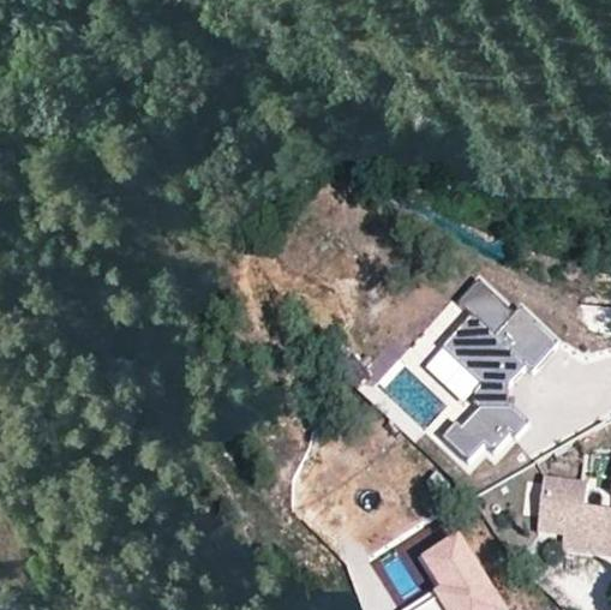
[(514,316),(478,281),(457,304),(471,316),(439,347),(478,384),(472,390),(469,402),(475,408),(459,426),(453,422),(438,436),(463,462),(481,444),(490,453),(508,435),(513,438),(527,424),(511,408),(507,408),(497,408),(497,387),(507,387),(523,369),(529,375),(557,347),(520,310),(514,316)]
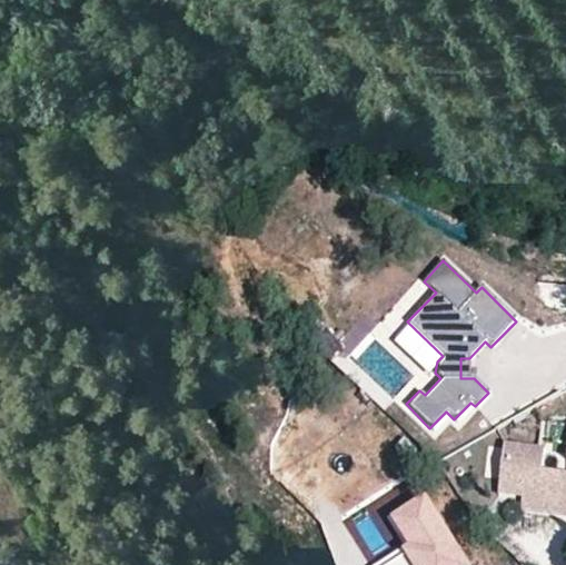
[(335,340),(318,327),(306,342),(321,355),(335,340)]
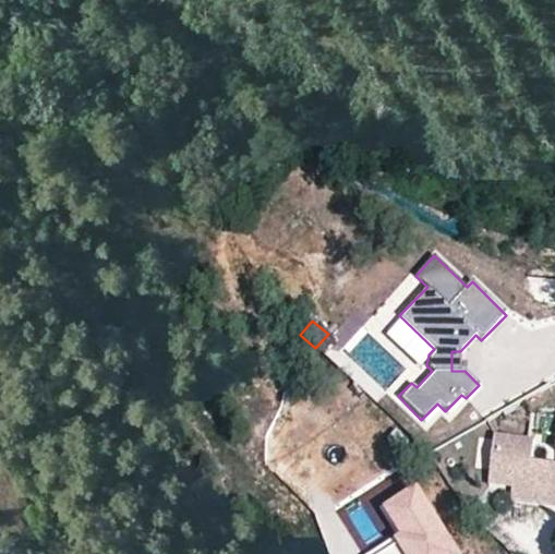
[(460,371),(460,351),(451,351),(451,371),(460,371)]
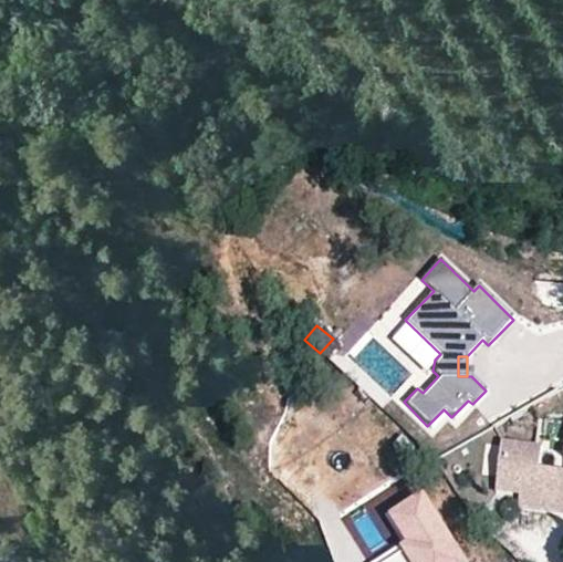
[(562,468),(539,465),(542,444),(504,437),(499,470),(522,474),(519,489),(518,501),(562,508),(562,468)]
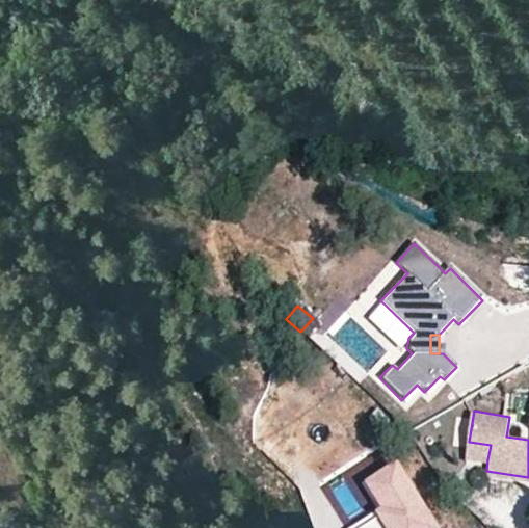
[(491,445),(469,442),(467,456),(487,459),(491,445)]
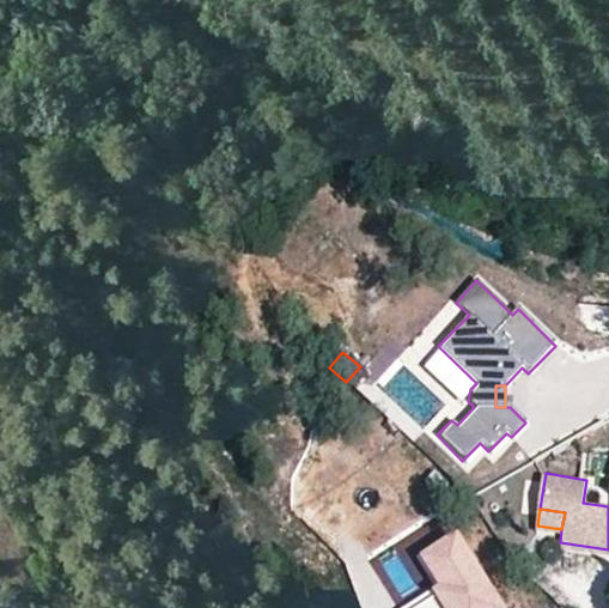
[(455,522),(415,546),(437,584),(403,603),(406,607),(499,607),(505,606),(455,522)]
